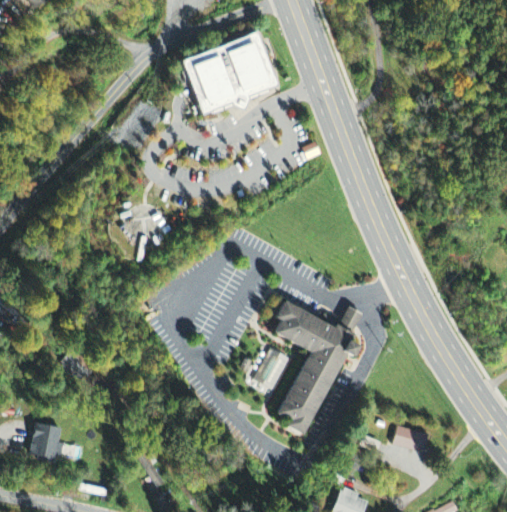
[(27,0),(31,10),(50,4),(48,0),(27,0)]
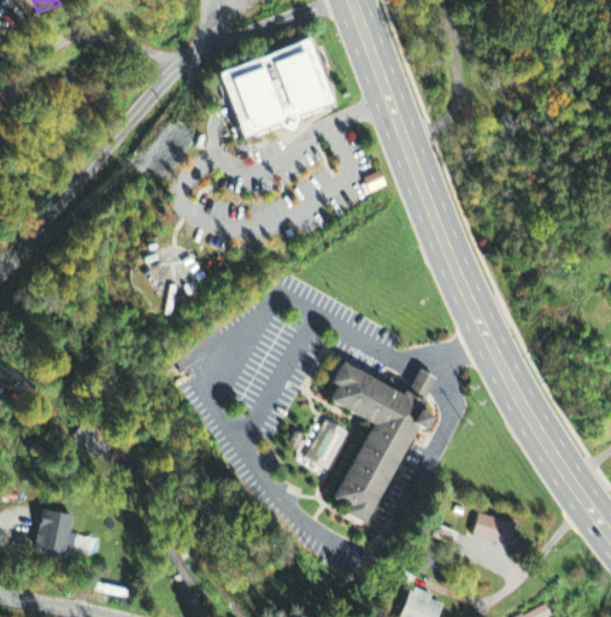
[(310,36),(213,71),(238,137),(276,124),(277,125),(291,133),(298,118),(297,116),(334,103),(310,36)]
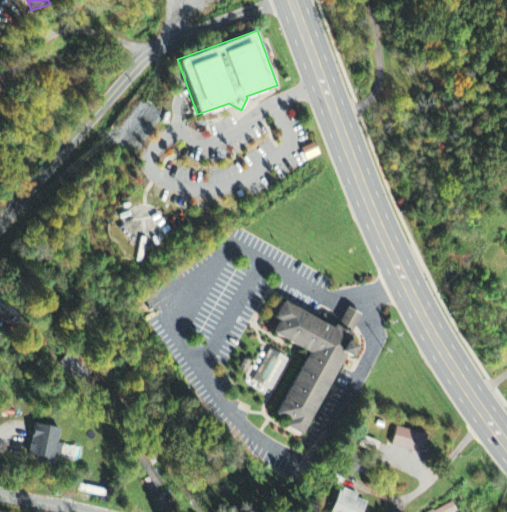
[(318,141),(306,146),(312,158),(324,153),(318,141)]
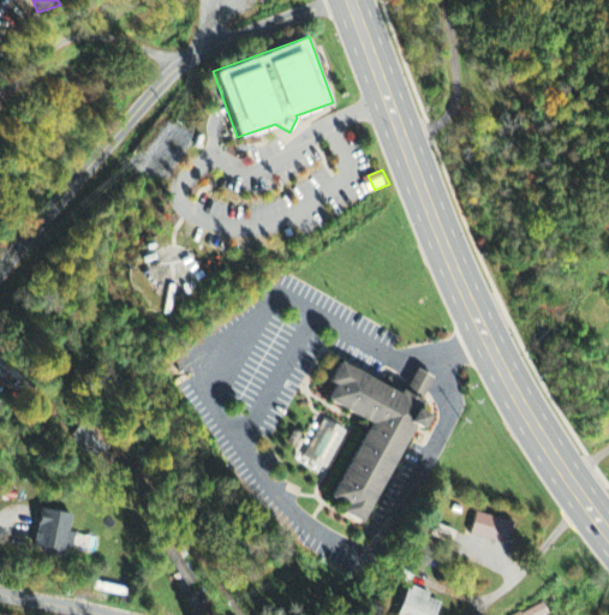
[(0,359),(39,393),(46,384),(6,351),(0,359)]
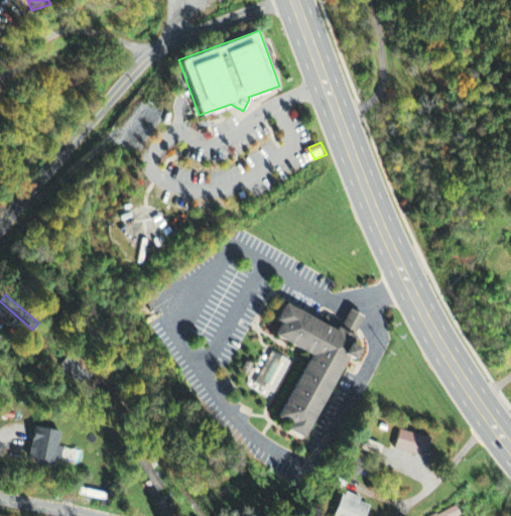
[(286,301),(276,321),(281,324),(275,336),(312,355),(279,418),(290,423),(286,431),(304,441),(349,358),(353,360),(359,350),(353,347),(358,338),(356,337),(366,316),(353,309),(346,324),(329,315),(326,321),(286,301)]
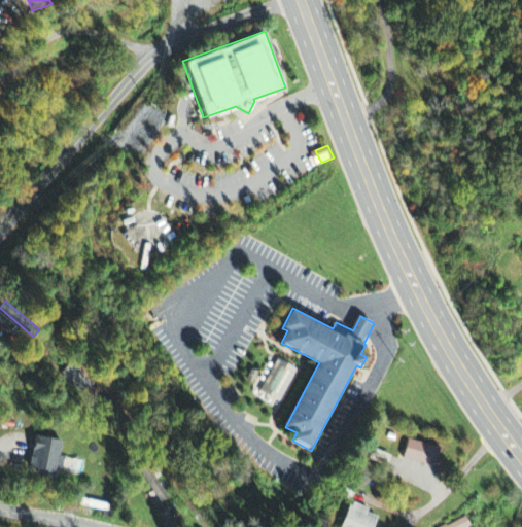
[(78,356),(65,373),(88,391),(101,376),(78,356)]
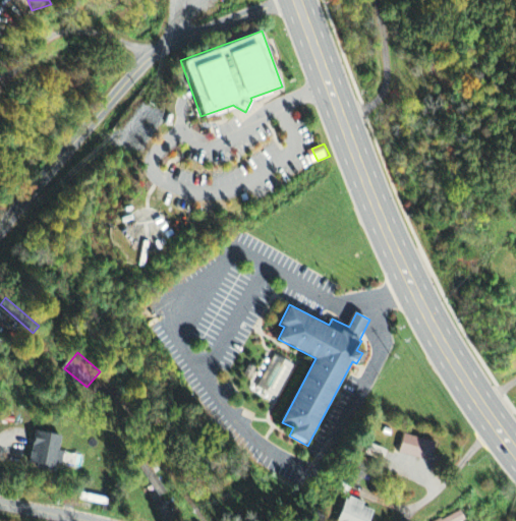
[(278,353),(297,363),(280,396),(261,386),(278,353)]
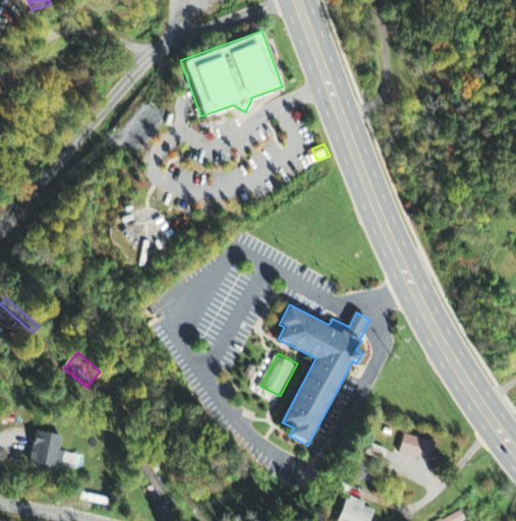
[(260,367),(254,378),(248,374),(253,364),(260,367)]
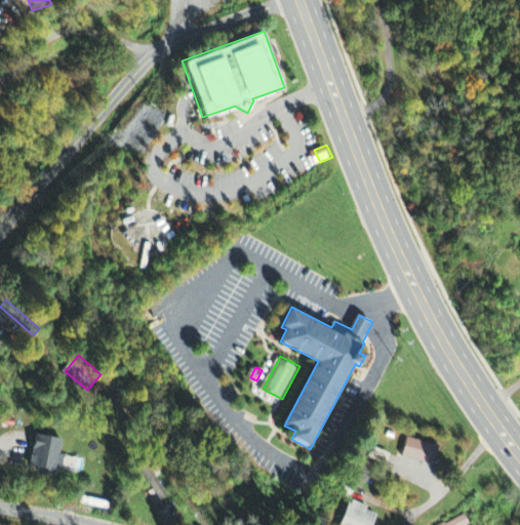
[(36,434),(31,465),(39,466),(39,471),(56,474),(62,438),(36,434)]
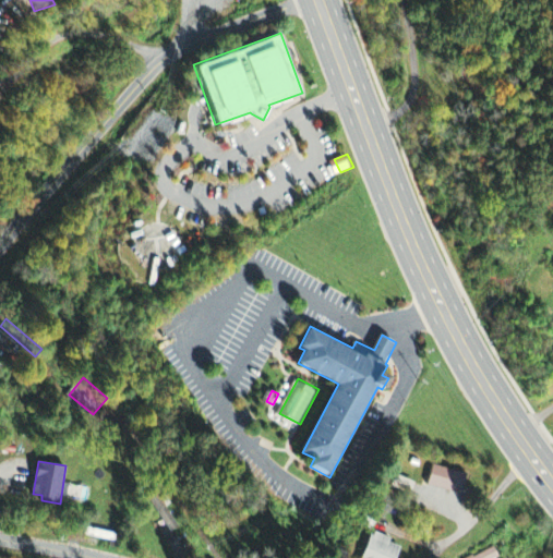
[(464,498),(469,477),(435,468),(430,487),(464,498)]
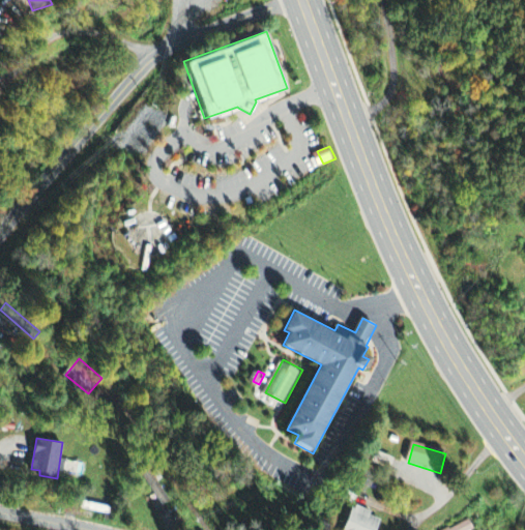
[(146,473),(166,503),(173,498),(153,468),(146,473)]
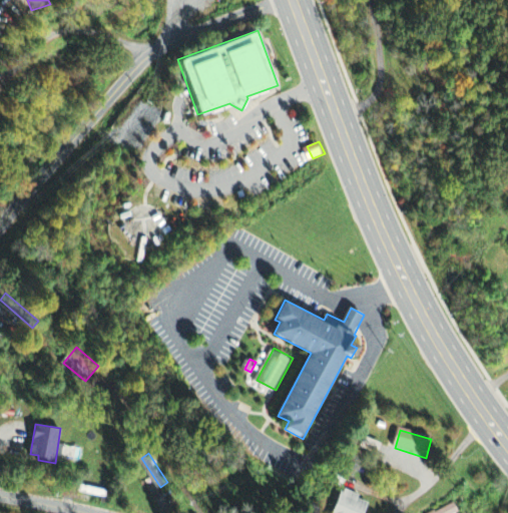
[(339,467),(333,477),(345,484),(351,474),(339,467)]
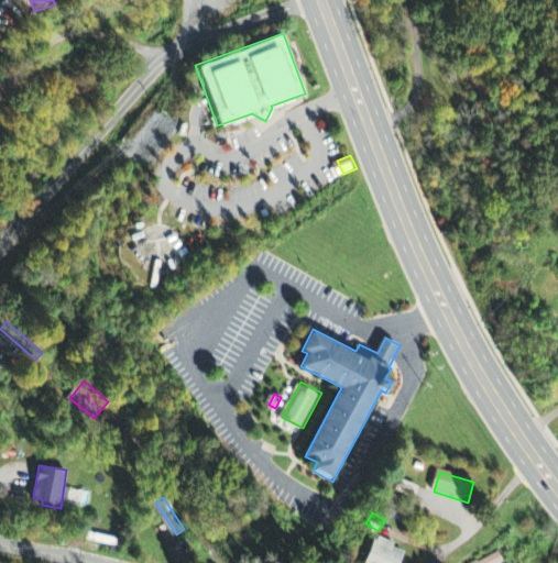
[(124,547),(89,540),(90,531),(126,539),(124,547)]
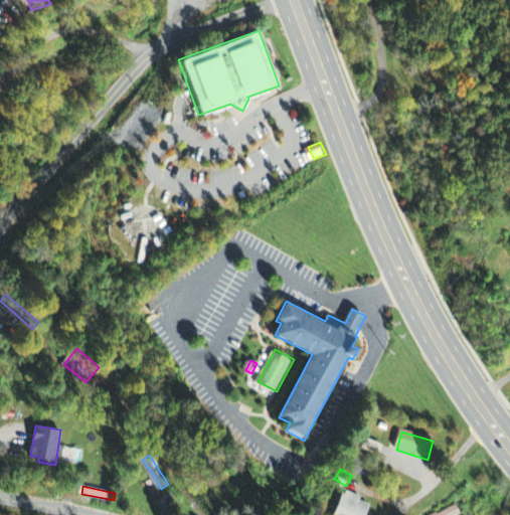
[(347,489),(335,514),(367,514),(371,505),(361,501),(363,496),(347,489)]
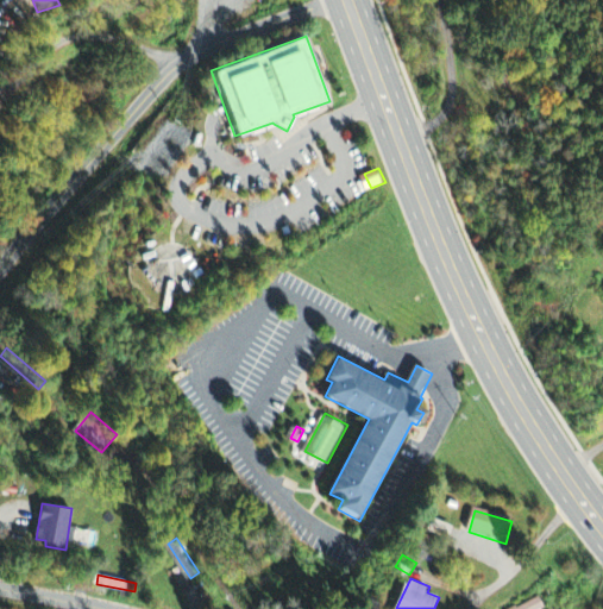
[(540,596),(512,608),(541,608),(546,607),(540,596)]
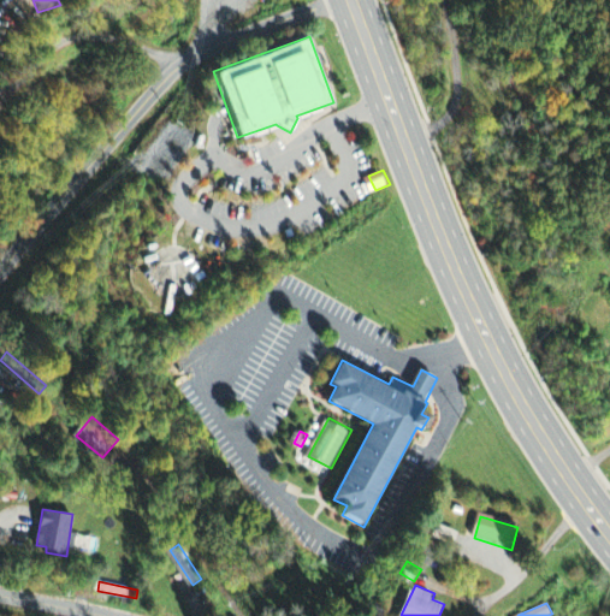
[(378,604),(373,614),(377,615),(385,615),(389,610),(378,604)]
